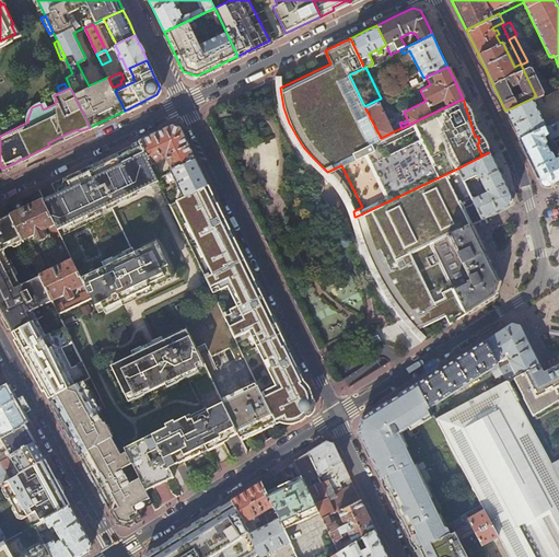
[(536,96),(505,111),(520,138),(543,127),(555,120),(552,116),(543,120),(535,105),(543,101),(540,94),(536,96)]
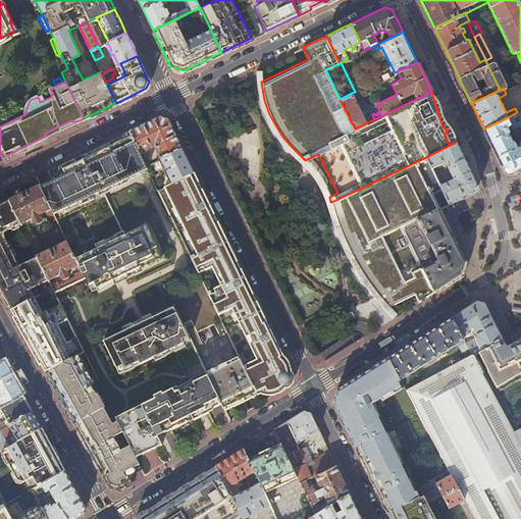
[(340,99),(355,128),(367,122),(352,93),(340,99)]
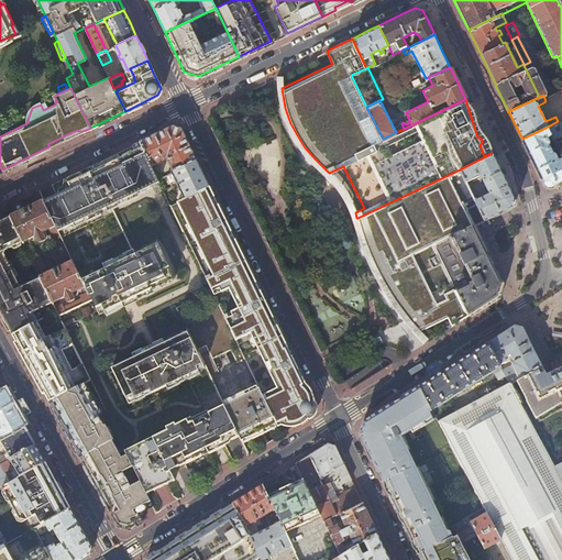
[(561,119),(558,121),(546,128),(550,134),(552,139),(561,133),(561,153),(560,155),(561,157),(561,158),(561,119)]
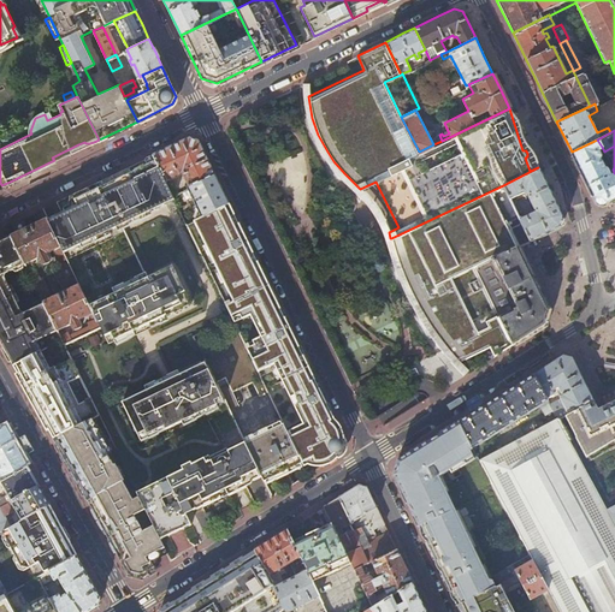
[(189,135),(152,153),(165,178),(182,171),(189,185),(214,173),(207,159),(197,138),(189,135)]
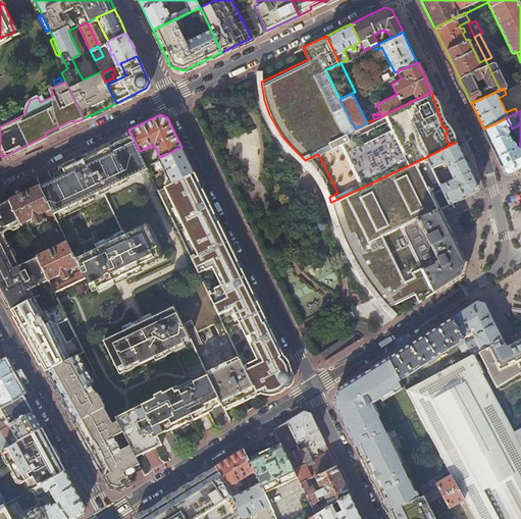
[(506,118),(484,128),(504,169),(512,172),(520,167),(520,147),(520,146),(517,148),(517,147),(517,146),(516,146),(516,145),(516,144),(515,143),(514,142),(513,142),(512,142),(508,133),(509,132),(507,126),(510,124),(506,118)]
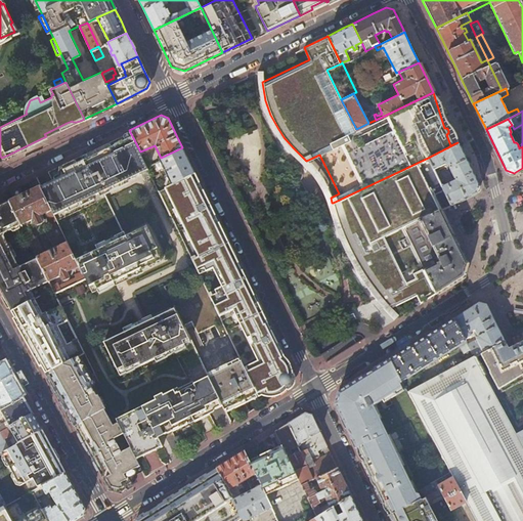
[(120,135),(97,145),(115,183),(147,167),(146,165),(140,152),(129,130),(120,135)]
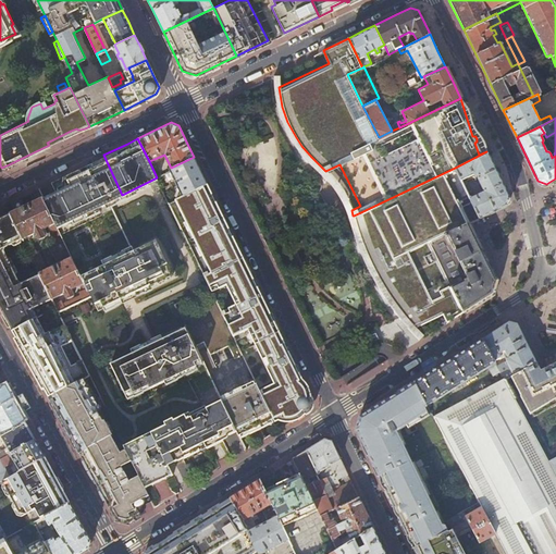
[(471,200),(479,217),(506,204),(508,196),(499,176),(486,151),(455,168),(467,193),(471,191),(466,180),(464,177),(464,176),(472,172),(476,173),(482,191),(469,196),(471,200)]
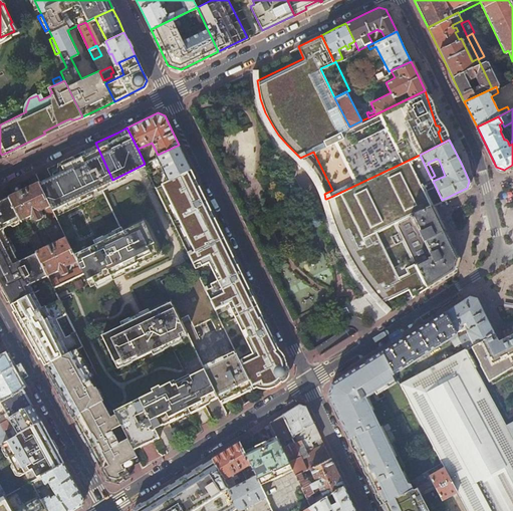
[(34,172),(33,173),(81,272),(82,271),(130,249),(137,262),(150,256),(134,224),(123,229),(101,185),(112,180),(95,143),(47,166),(45,167),(50,177),(39,182),(34,172)]
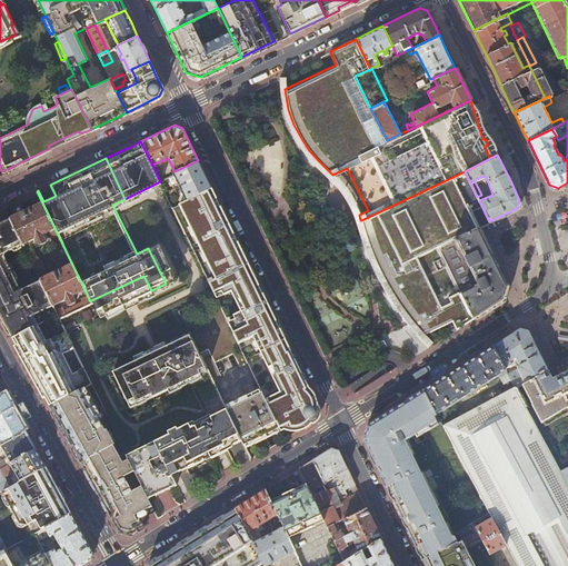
[(205,175),(198,160),(175,171),(179,181),(172,185),(171,185),(175,191),(182,188),(187,197),(210,185),(205,175)]
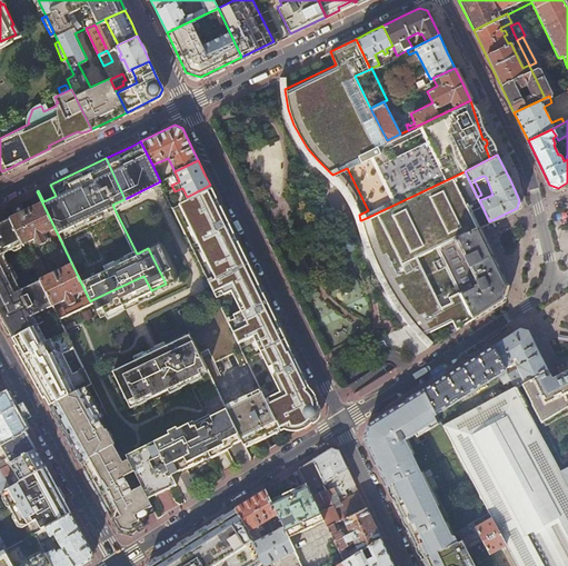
[(172,185),(179,181),(175,171),(167,176),(172,185)]
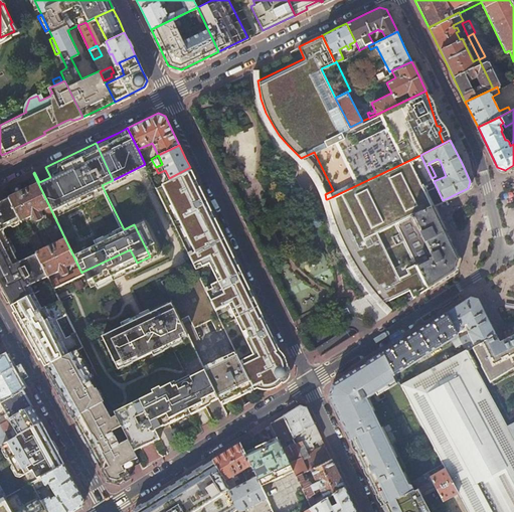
[(420,155),(327,199),(328,204),(331,212),(332,216),(337,228),(345,247),(351,258),(358,270),(363,278),(371,288),(383,301),(409,289),(412,297),(427,288),(426,285),(395,222),(432,205),(434,204),(426,189),(436,185),(434,181),(432,178),(420,155)]
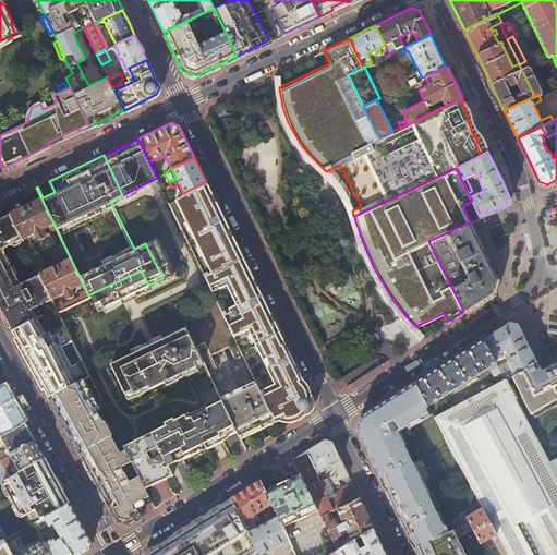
[(213,196),(206,181),(183,193),(174,197),(210,270),(242,255),(238,245),(225,221),(213,196)]
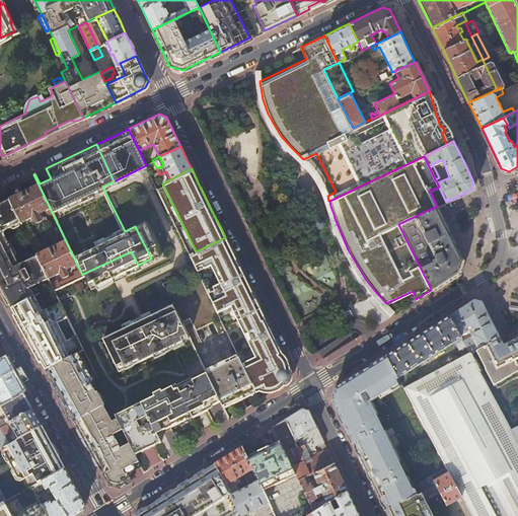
[(82,275),(33,174),(26,177),(30,187),(21,192),(17,182),(9,187),(13,196),(8,198),(19,221),(25,218),(31,216),(33,220),(37,221),(40,219),(41,217),(38,212),(45,209),(49,217),(47,218),(50,223),(42,227),(46,237),(48,236),(50,239),(53,240),(59,238),(61,241),(35,253),(47,277),(57,272),(59,275),(60,274),(61,276),(63,276),(67,274),(68,272),(65,268),(74,263),(76,268),(73,269),(74,272),(57,281),(56,278),(49,281),(51,284),(53,289),(82,275)]
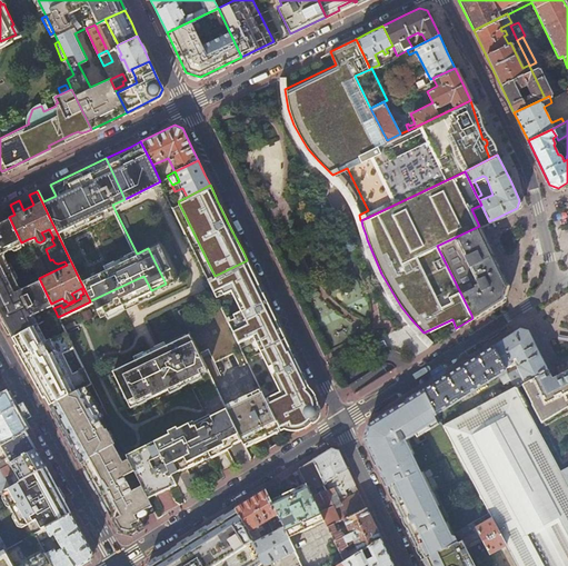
[(471,209),(479,226),(489,221),(481,205),(471,209)]
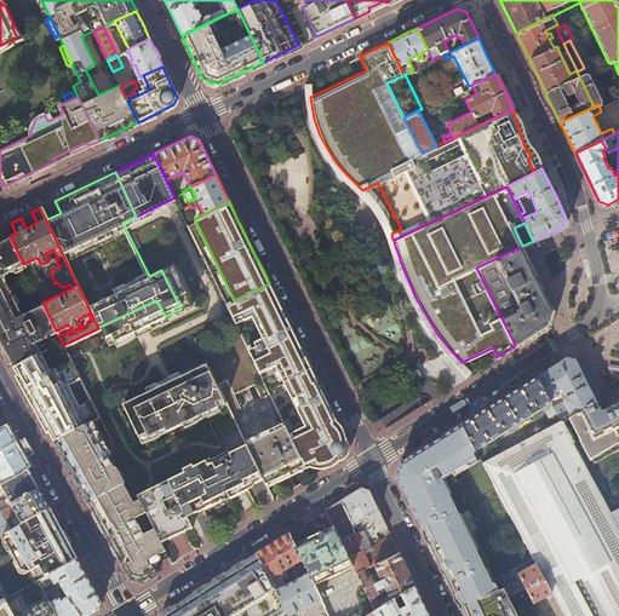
[(40,351),(61,339),(58,335),(56,330),(43,303),(23,312),(19,310),(3,274),(23,264),(10,236),(10,235),(0,240),(0,344),(1,346),(12,366),(40,351)]
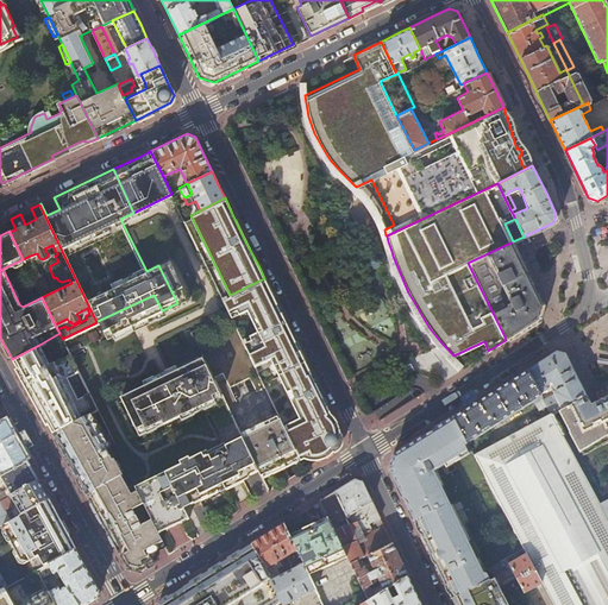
[(541,304),(511,243),(468,263),(505,336),(506,340),(539,319),(541,304)]
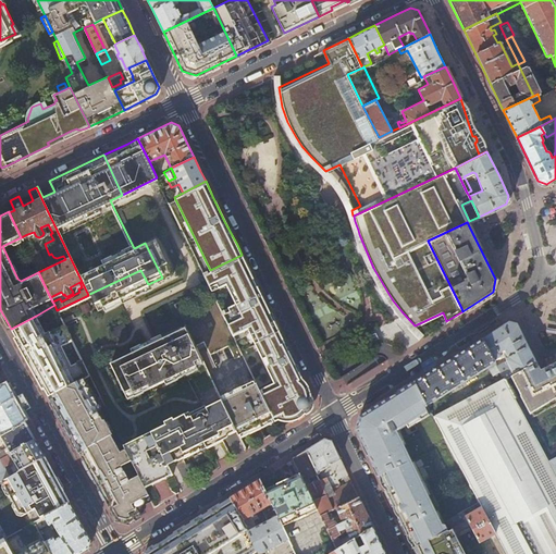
[(26,248),(37,270),(46,266),(38,251),(36,253),(27,234),(21,237),(26,248)]
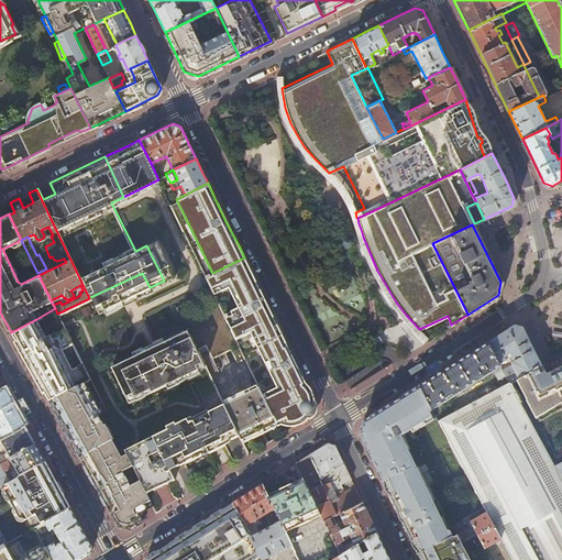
[(146,245),(164,281),(175,274),(158,240),(146,245)]
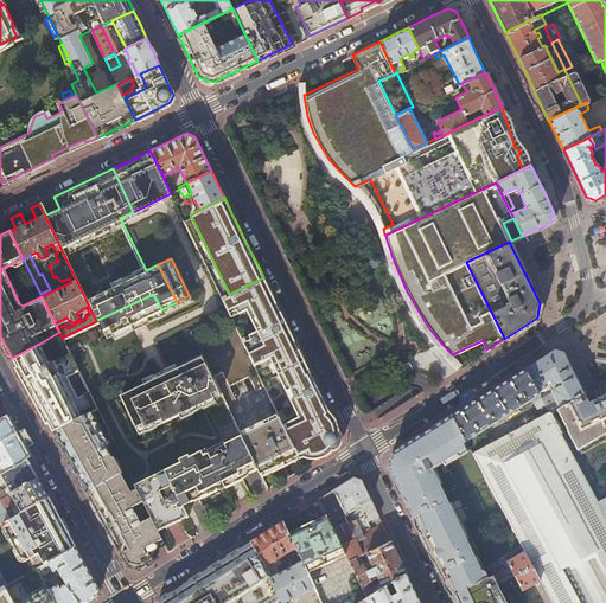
[(229,294),(222,297),(228,310),(235,307),(236,310),(246,306),(256,327),(247,332),(249,337),(242,340),(253,363),(269,354),(297,411),(280,419),(297,454),(307,448),(311,454),(314,455),(318,454),(323,453),(327,449),(329,447),(332,443),(335,438),(336,434),(336,428),(335,424),(323,399),(310,372),(297,346),(276,303),(263,277),(229,294)]
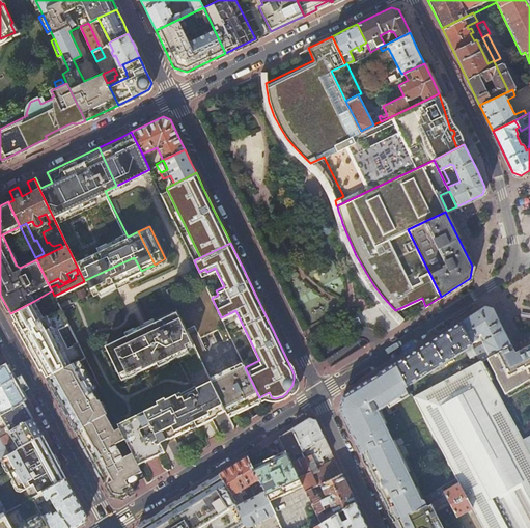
[(134,257),(85,280),(92,295),(141,271),(134,257)]
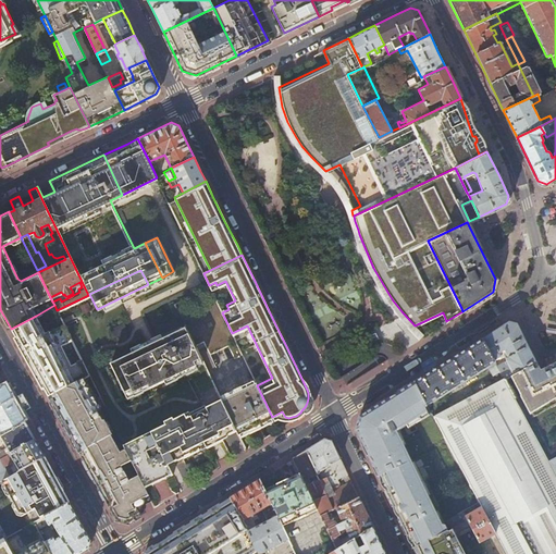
[(69,333),(63,323),(45,332),(36,316),(11,329),(19,344),(36,376),(47,395),(82,376),(88,372),(81,358),(70,364),(60,344),(71,339),(69,333)]
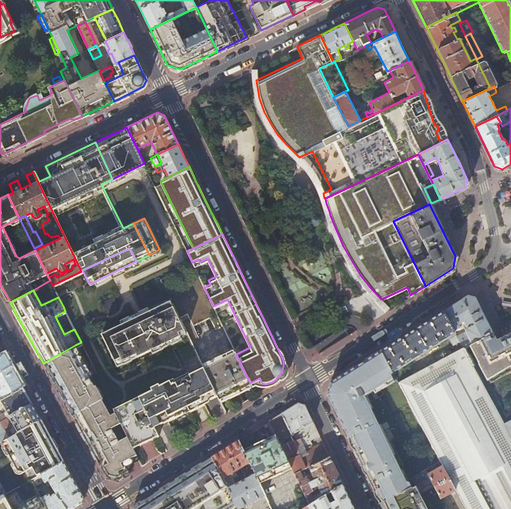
[(103,299),(107,306),(118,301),(114,293),(103,299)]
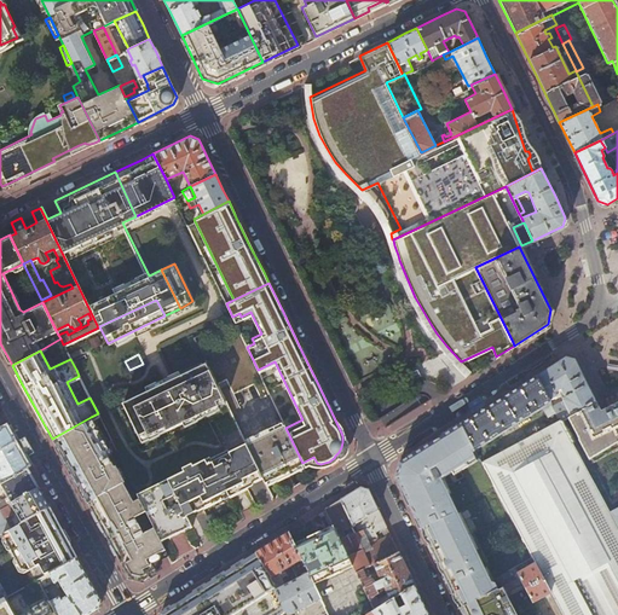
[(560,418),(561,418),(565,416),(567,415),(562,406),(564,406),(562,402),(565,401),(571,412),(595,399),(573,358),(565,355),(536,373),(548,398),(554,394),(556,393),(554,389),(561,387),(562,389),(560,392),(564,398),(552,404),(555,411),(558,415),(559,415),(560,418)]
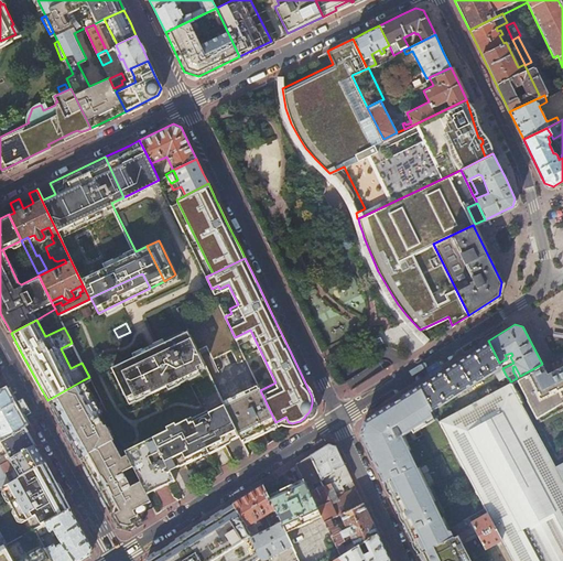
[(187,330),(173,336),(191,373),(205,365),(187,330)]
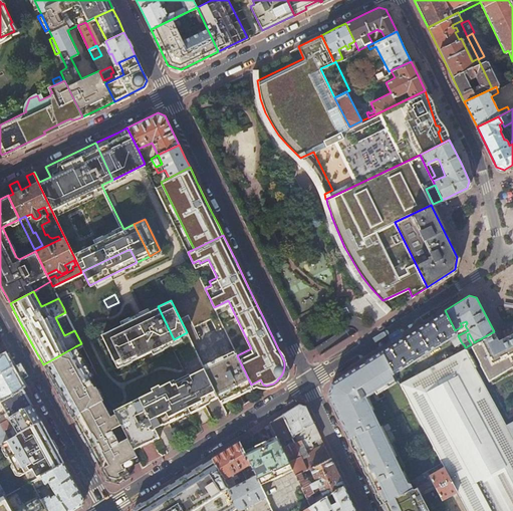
[(174,339),(158,306),(101,333),(115,360),(121,357),(123,360),(137,353),(139,356),(174,339)]
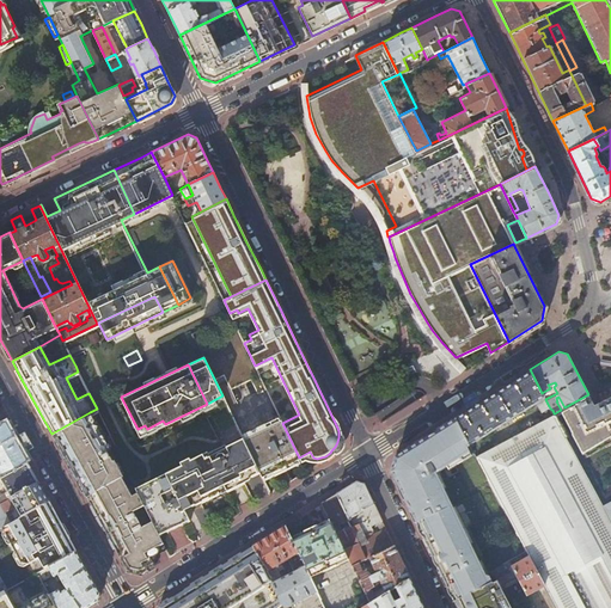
[(542,410),(549,406),(545,399),(542,393),(530,369),(454,417),(469,443),(536,401),(542,410)]
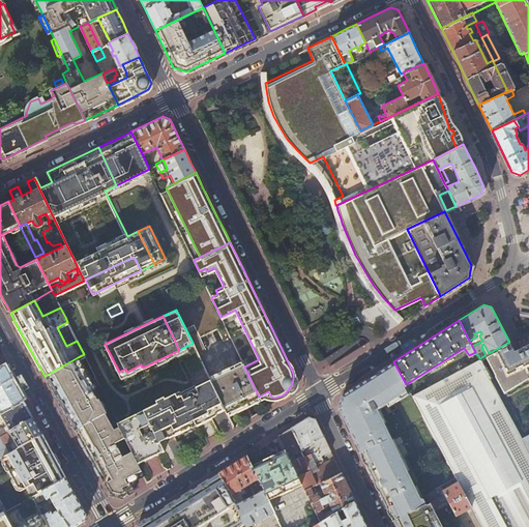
[(486,355),(483,356),(495,376),(494,376),(504,392),(528,379),(528,380),(528,379),(528,343),(513,351),(509,342),(489,353),(486,355)]
